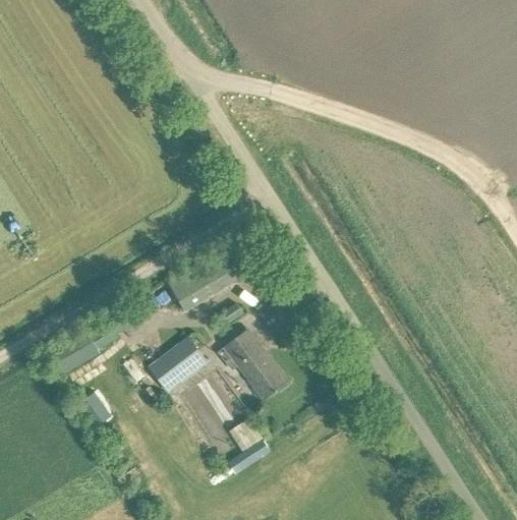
[(251,272),(235,244),(167,285),(183,311),(251,272)]
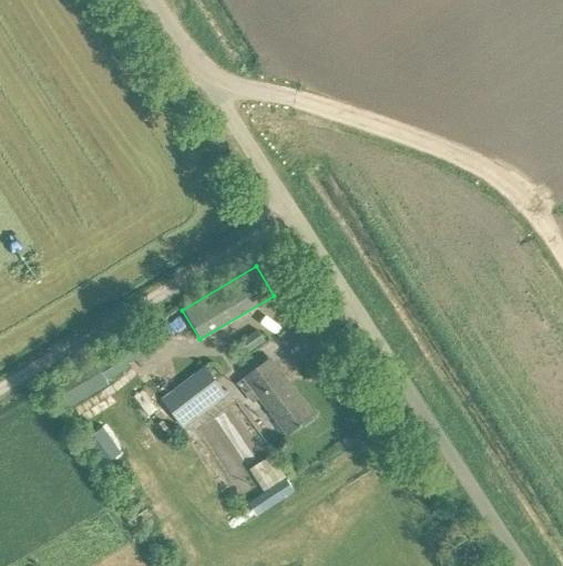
[(253,332),(233,346),(239,356),(259,342),(253,332)]
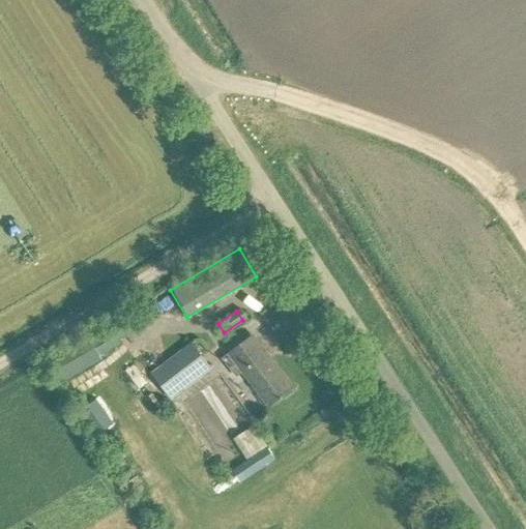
[(113,343),(139,327),(129,312),(66,350),(77,366),(94,356),(96,359),(116,348),(113,343)]
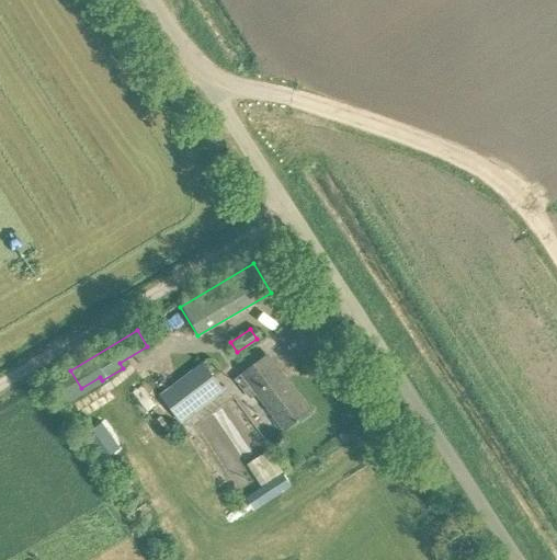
[(247,400),(252,397),(280,433),(307,413),(286,385),(281,389),(259,361),(231,381),(247,400)]
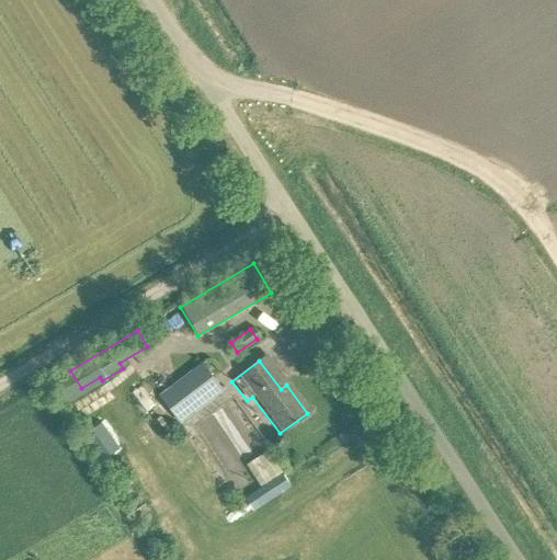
[(222,392),(200,363),(156,396),(178,425),(222,392)]
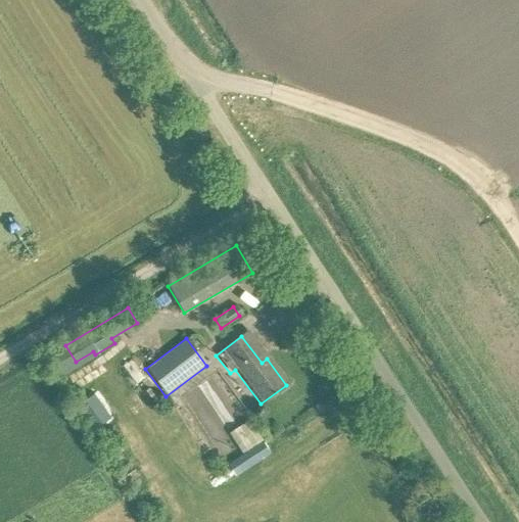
[(103,392),(89,399),(98,418),(112,411),(103,392)]
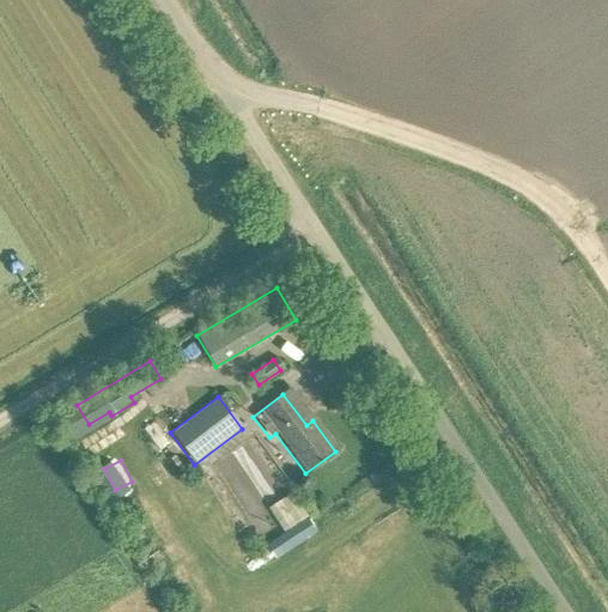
[(285,529),(308,514),(292,491),(269,507),(285,529)]
